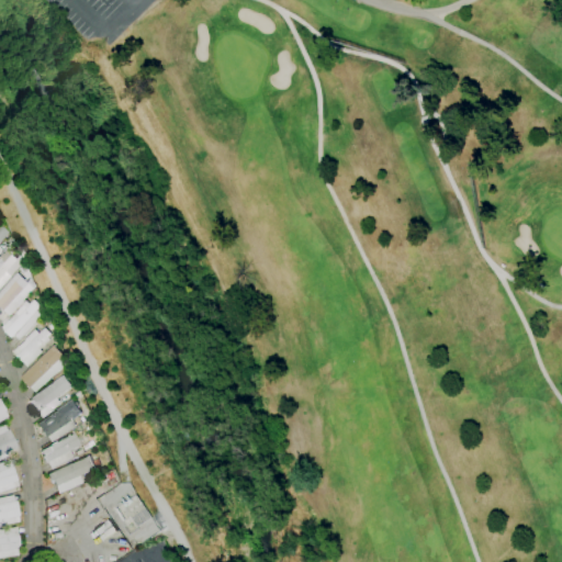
[(0,288),(0,256),(6,250),(15,260),(19,256),(25,261),(0,288)]
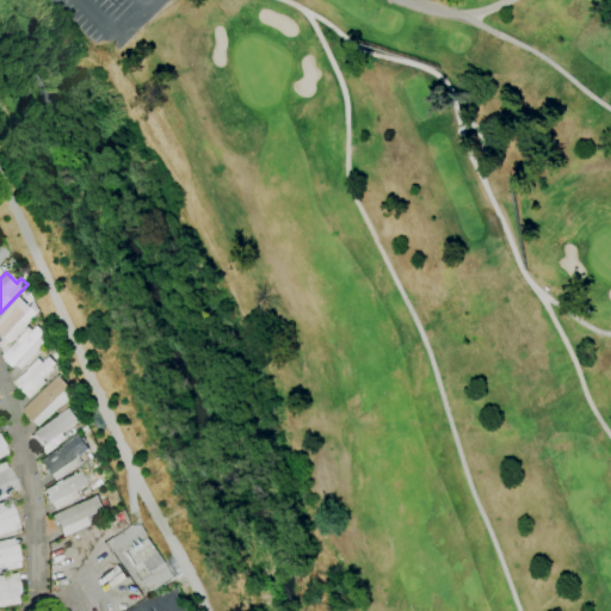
[(10,344),(4,339),(2,340),(0,338),(0,316),(18,297),(36,315),(10,344)]
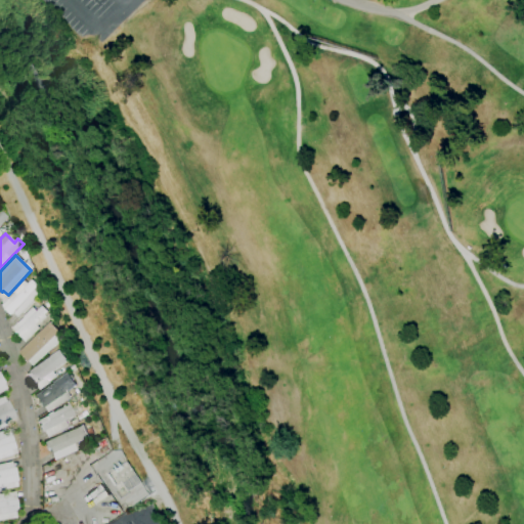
[(17,317),(12,313),(10,315),(4,310),(6,308),(2,304),(7,299),(20,285),(20,284),(24,280),(27,285),(31,279),(37,286),(33,290),(38,295),(17,317)]
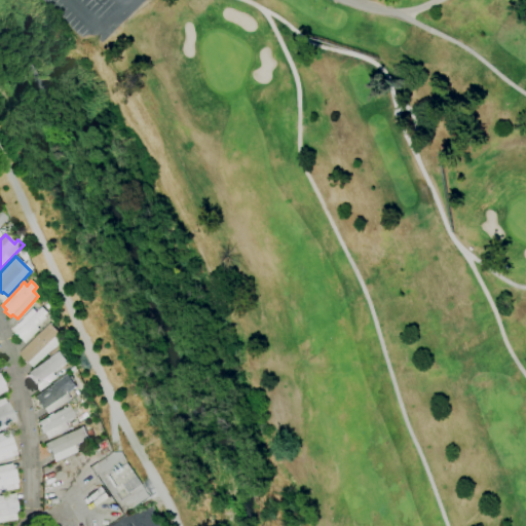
[(25,344),(21,339),(20,340),(14,334),(10,330),(16,324),(17,325),(23,320),(23,318),(32,308),(36,312),(41,307),(47,313),(44,316),(46,318),(37,328),(39,330),(25,344)]
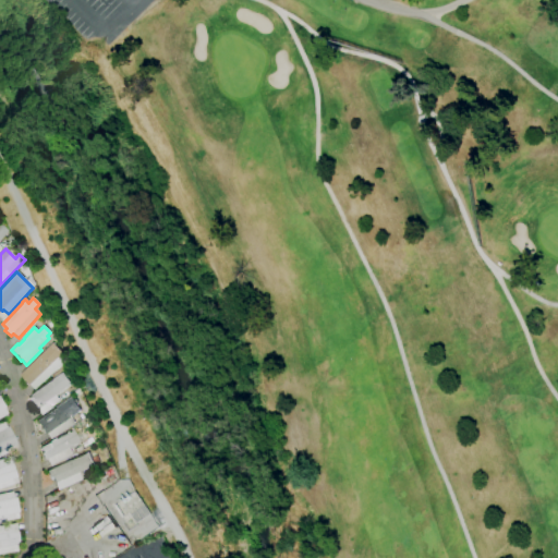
[(34,390),(29,385),(28,386),(19,376),(52,343),(62,353),(60,355),(65,362),(44,383),(43,383),(34,390)]
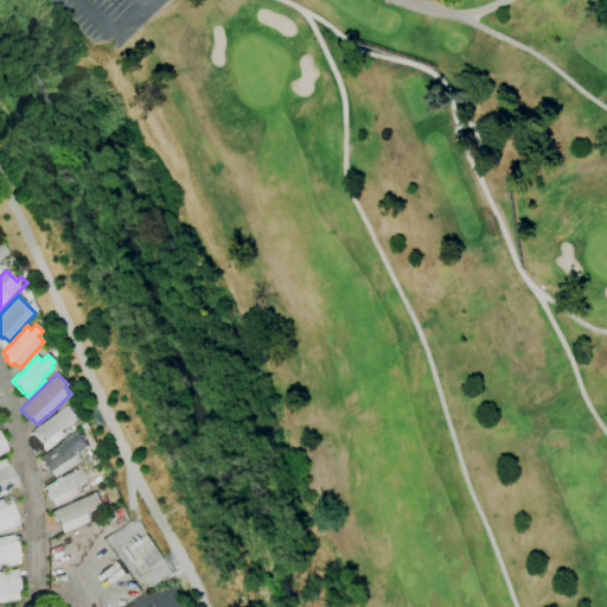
[(44,452),(31,433),(68,406),(77,419),(61,430),(65,436),(44,452)]
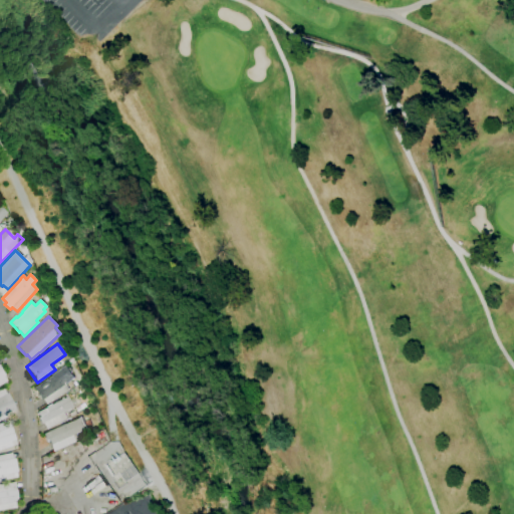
[(46,405),(42,400),(41,401),(33,389),(65,366),(73,378),(64,384),(68,390),(46,405)]
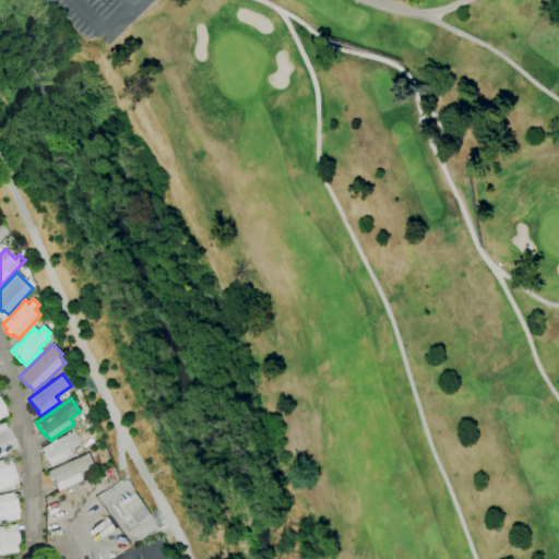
[(0,424),(2,423),(6,428),(7,428),(16,445),(4,451),(7,454),(0,456),(0,424)]
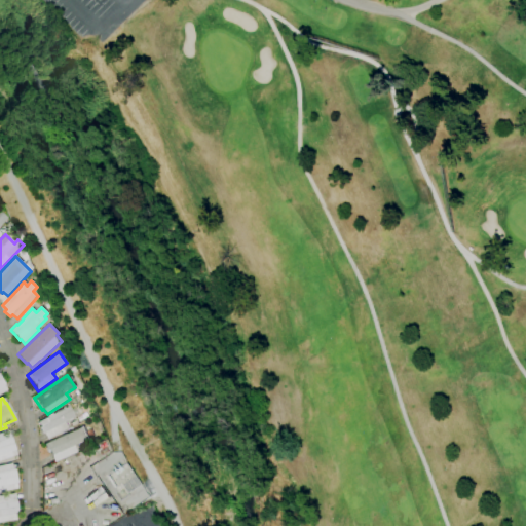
[(46,439),(43,434),(42,434),(39,427),(40,427),(38,422),(68,406),(74,417),(64,422),(67,427),(46,439)]
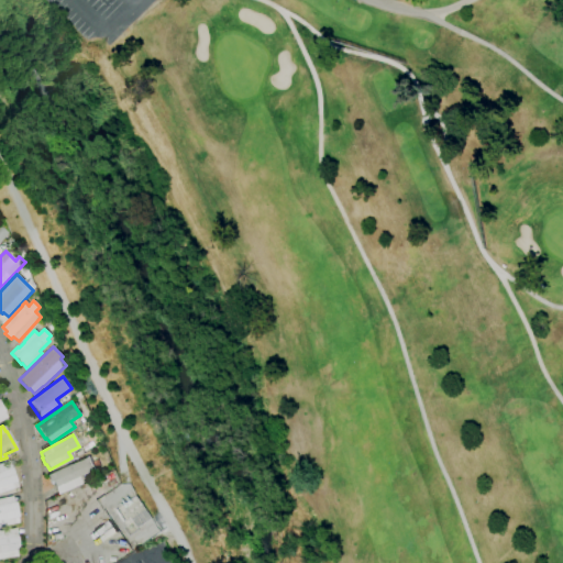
[(58,495),(52,481),(50,482),(46,476),(88,456),(91,463),(96,460),(99,466),(94,470),(78,477),(81,485),(58,495)]
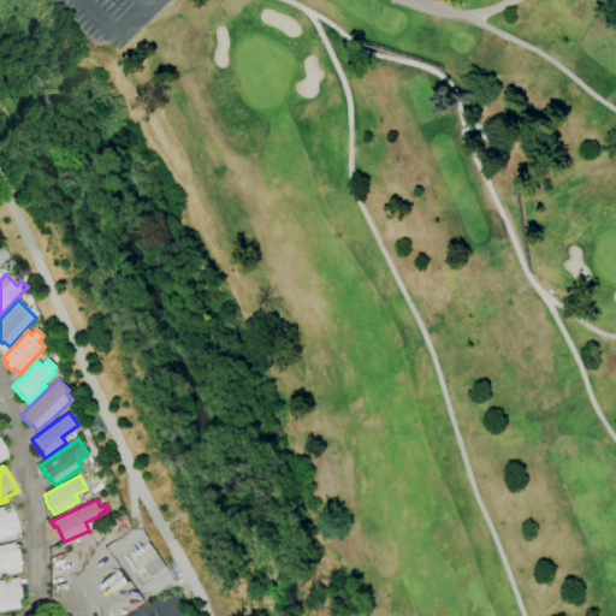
[(0,539),(0,507),(10,504),(19,533),(0,539)]
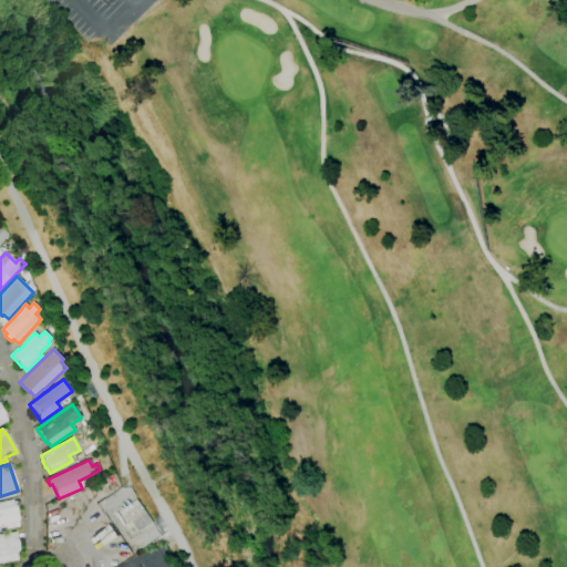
[(0,531),(0,502),(12,500),(14,506),(16,506),(19,521),(17,521),(19,526),(0,531)]
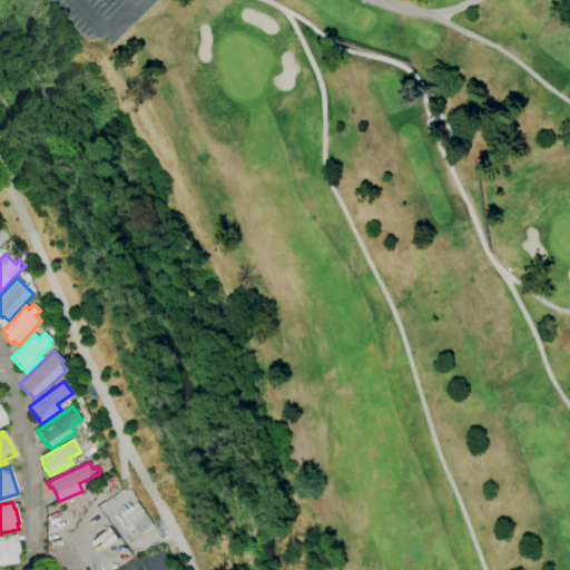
[(130,544),(124,534),(126,532),(124,530),(115,518),(136,503),(151,526),(138,536),(139,538),(130,544)]
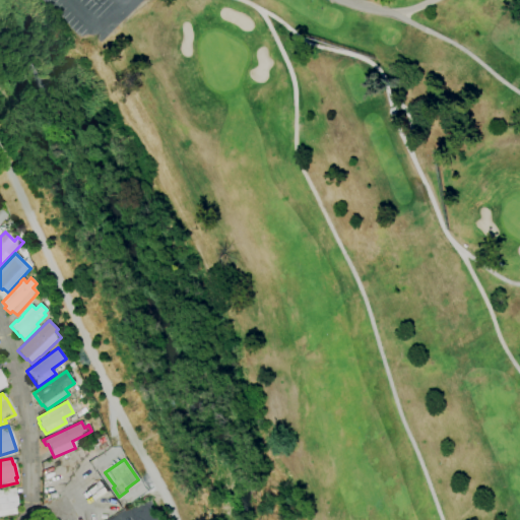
[(0,517),(0,490),(14,489),(15,496),(16,496),(18,509),(15,509),(16,515),(0,517)]
